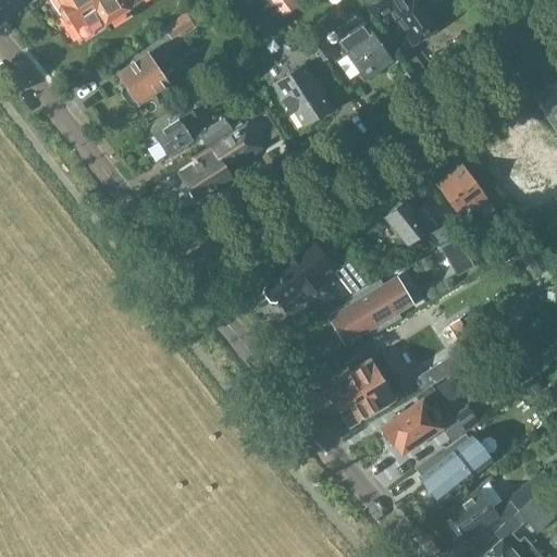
[(57,0),(82,39),(143,0),(57,0)]
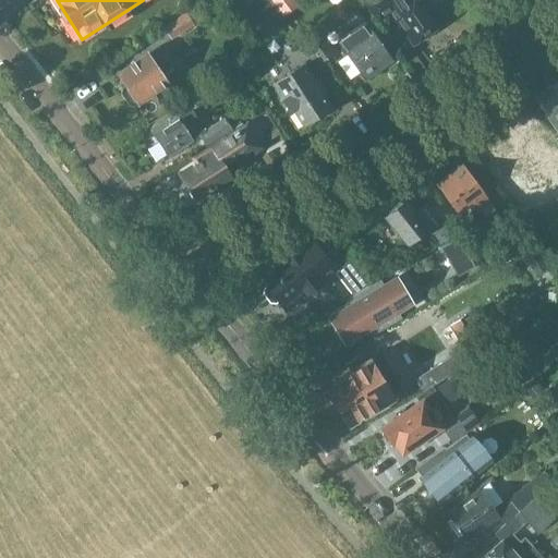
[(283,20),(267,0),(254,0),(237,15),(257,40),(283,20)]
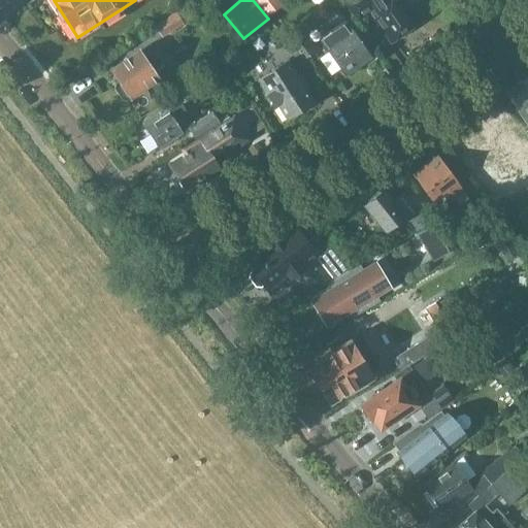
[(270,0),(255,0),(268,18),(278,10),(270,0)]
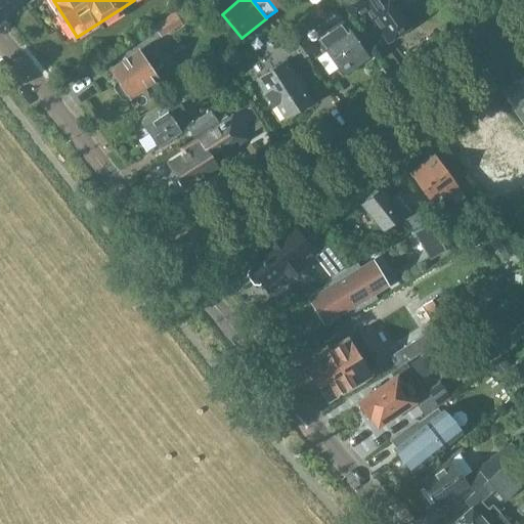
[(354,23),(370,11),(391,41),(413,25),(395,0),(352,0),(344,7),(348,15),(353,23),(354,23)]
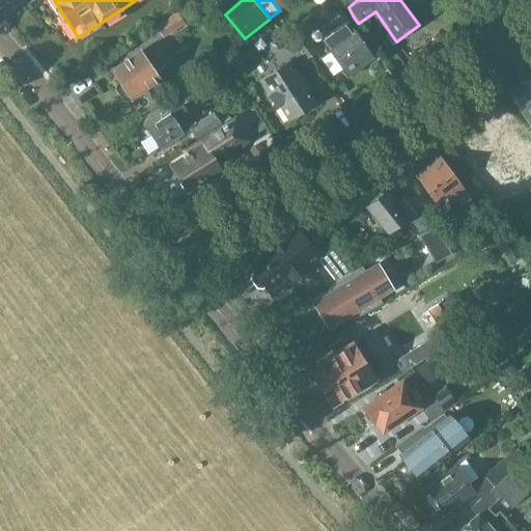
[(333,34),(323,42),(347,77),(372,58),(345,21),(353,16),(347,7),(325,24),(333,34)]
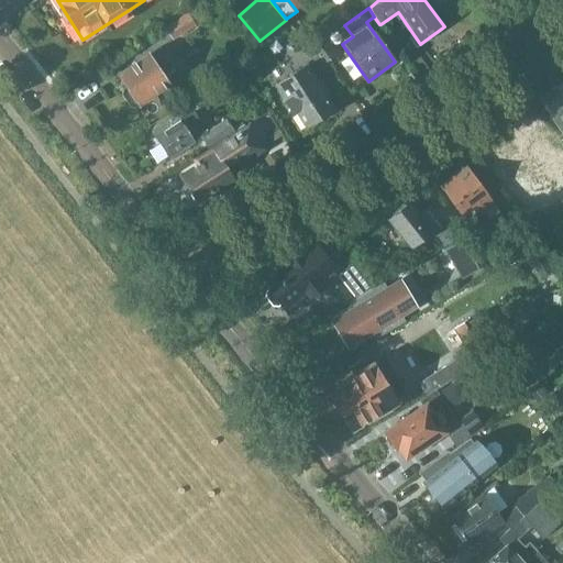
[(162,29),(163,30),(172,42),(197,26),(194,22),(199,19),(192,9),(184,13),(162,29)]
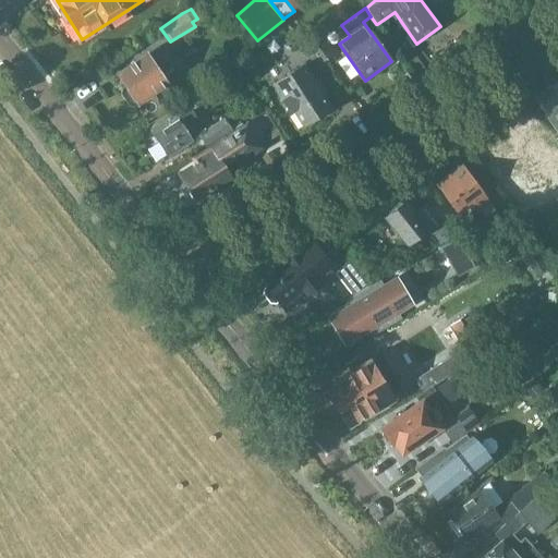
[(305,45),(308,48),(310,48),(308,49),(319,64),(331,56),(316,36),(305,45)]
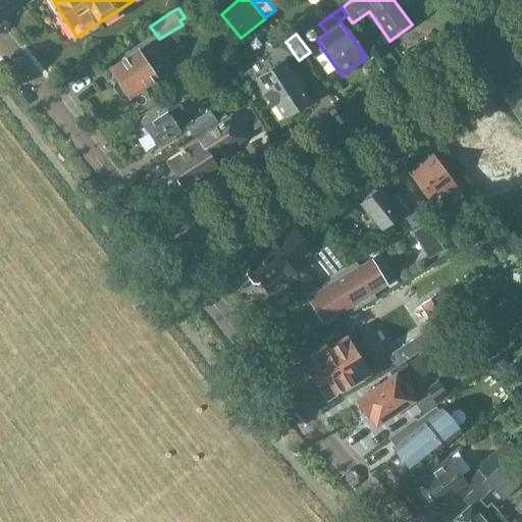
[(159,61),(148,45),(111,70),(118,82),(114,85),(113,89),(120,100),(125,101),(143,90),(148,96),(159,89),(155,83),(158,80),(150,67),(159,61)]
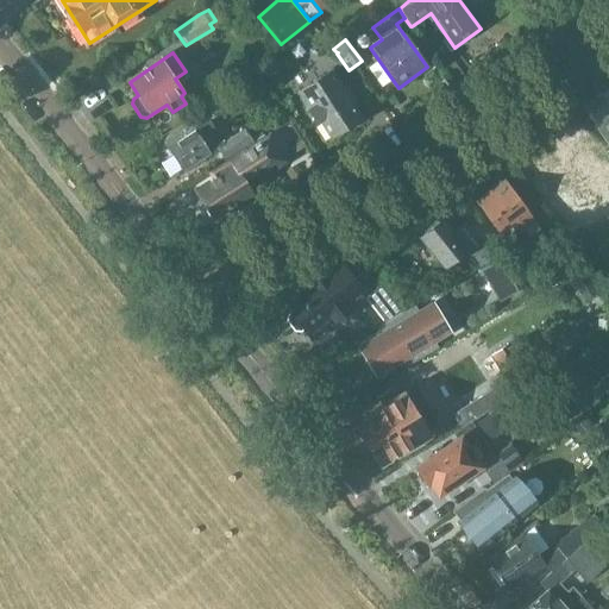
[(316,127),(321,124),(331,139),(363,120),(352,104),(356,102),(345,86),(343,87),(331,70),(295,94),(316,127)]
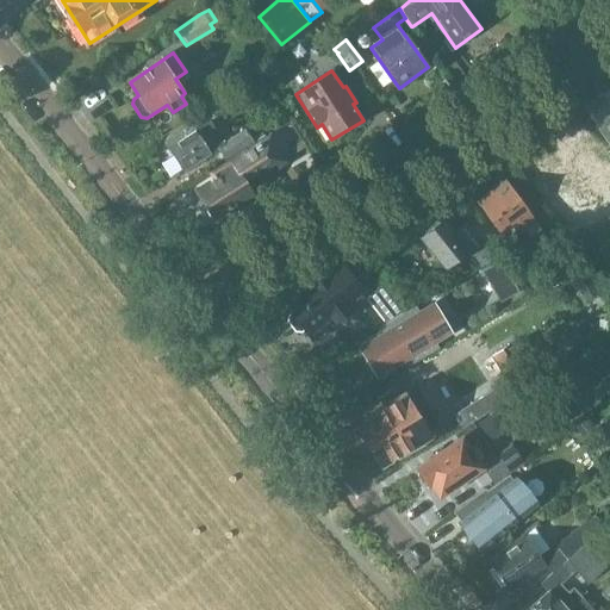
[(609,116),(599,124),(597,131),(609,148),(609,147),(609,116)]
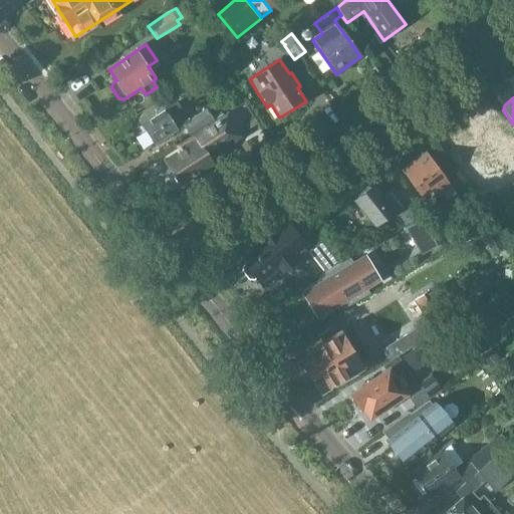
[(155,146),(183,126),(189,122),(188,121),(177,103),(165,111),(161,105),(140,119),(143,124),(142,125),(155,146)]
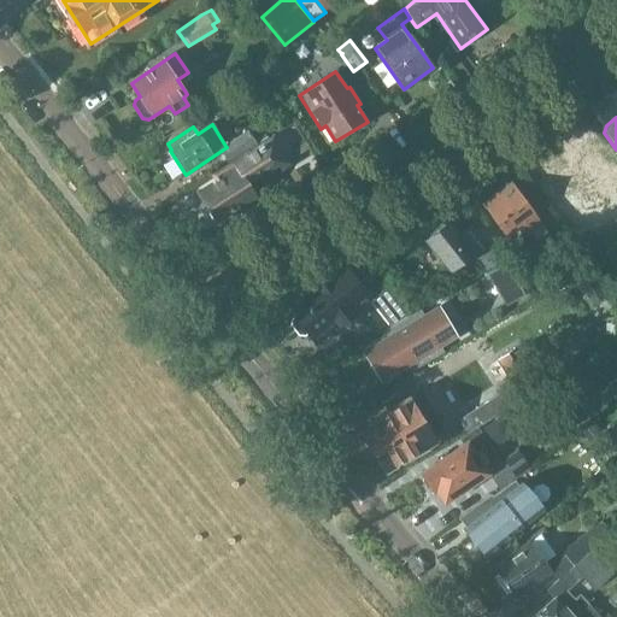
[(274,137),(241,159),(229,166),(213,177),(218,183),(199,195),(209,210),(206,211),(217,228),(227,221),(228,222),(234,218),(231,216),(256,199),(247,186),(260,177),(263,181),(288,164),(277,147),(294,136),(287,125),(272,135),(274,137)]
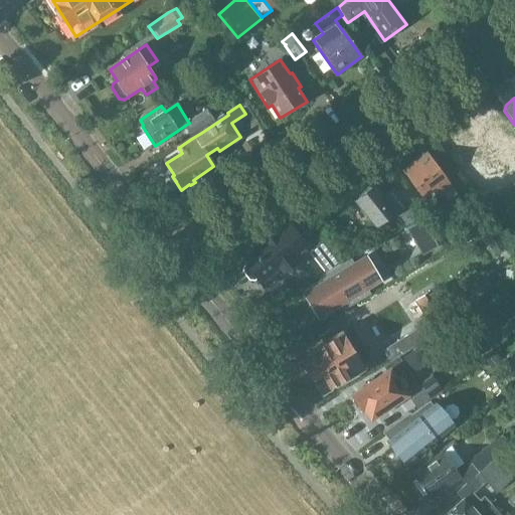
[(183,127),(191,139),(201,133),(200,132),(214,123),(214,122),(223,116),(216,105),(207,111),(206,110),(188,122),(189,123),(183,127)]
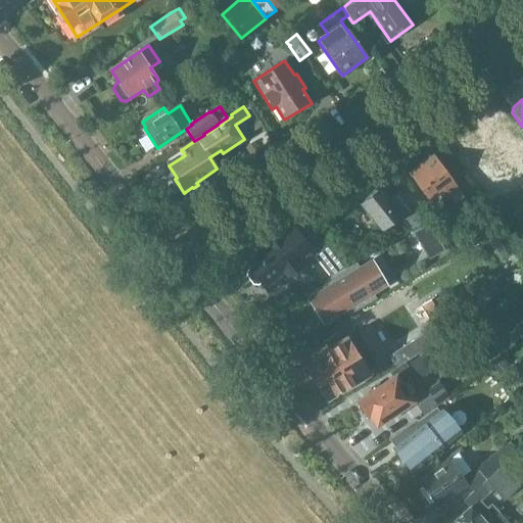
[(473,136),(460,146),(473,163),(469,167),(480,183),(484,180),(495,195),(515,182),(518,185),(522,181),(522,139),(512,148),(494,124),(480,134),(481,135),(475,139),(473,136)]
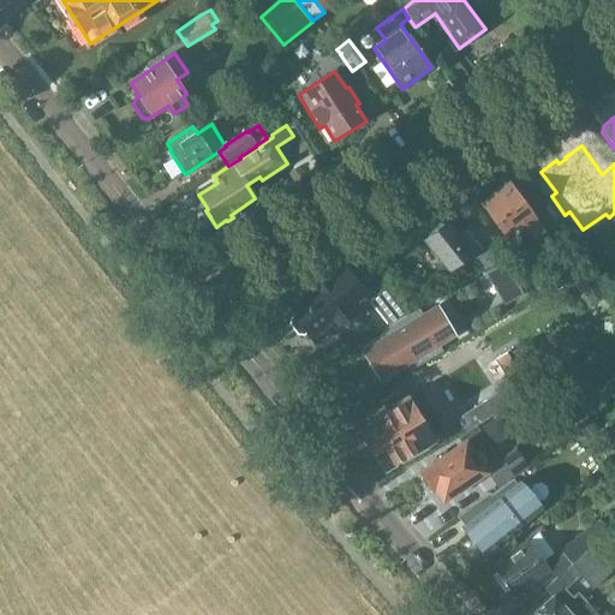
[(483,206),(507,238),(521,227),(527,236),(527,234),(535,243),(547,234),(539,225),(509,185),(483,206)]
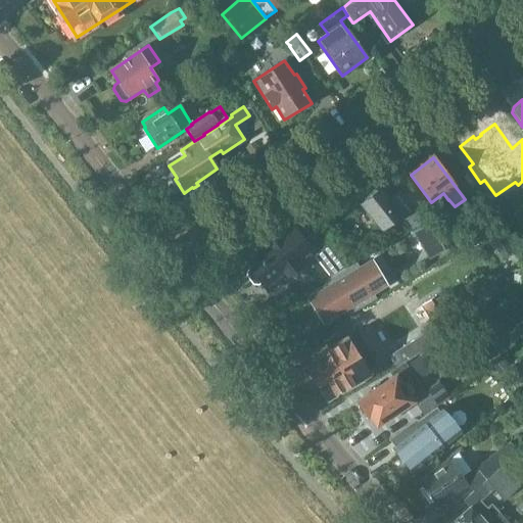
[(381,189),(361,205),(382,233),(400,219),(405,216),(407,215),(405,212),(395,201),(392,203),(381,189)]
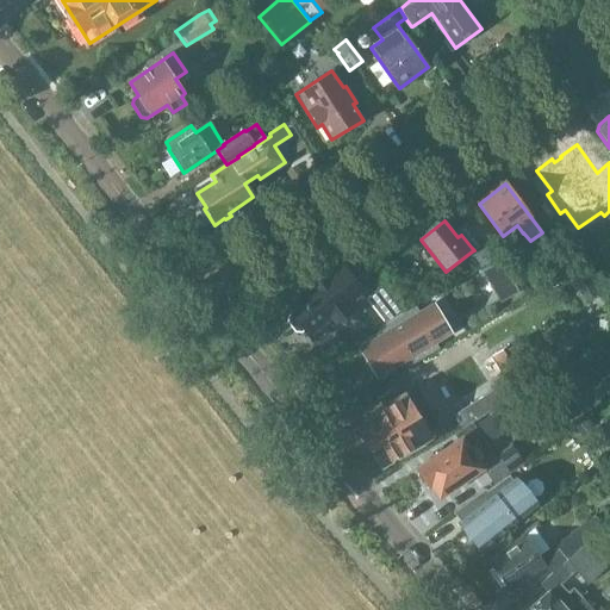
[(474,250),(472,251),(481,268),(495,260),(484,241),(472,248),(474,250)]
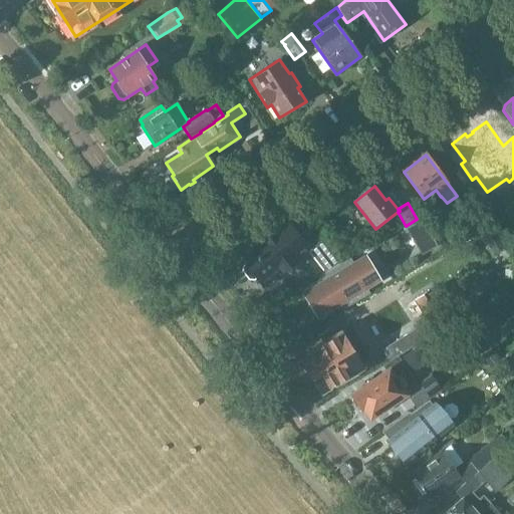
[(253,281),(259,289),(306,251),(324,273),(340,264),(301,215),(292,222),(286,214),(233,255),(241,265),(240,271),(248,281),(253,281)]
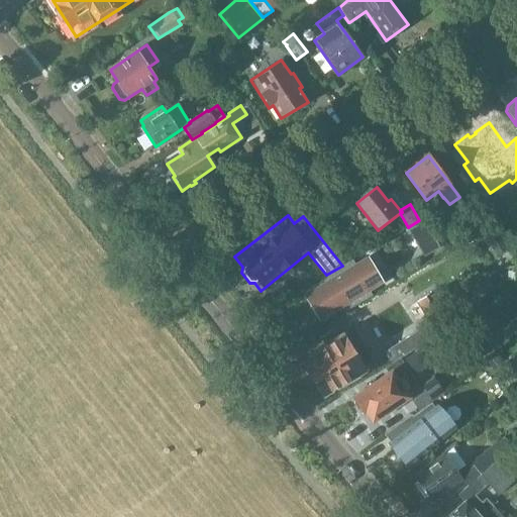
[(424,222),(408,231),(423,259),(439,248),(424,222)]
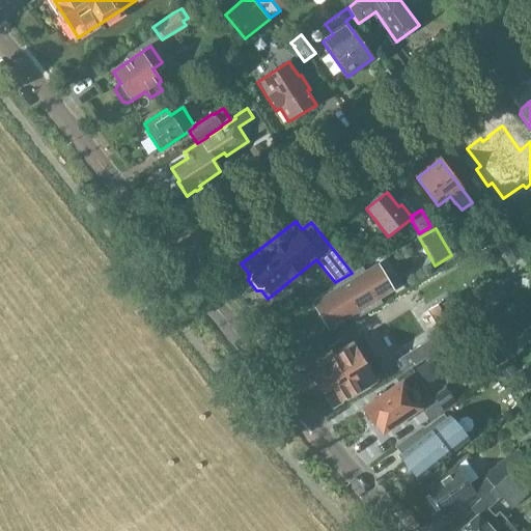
[(496,241),(509,263),(521,256),(507,233),(496,241)]
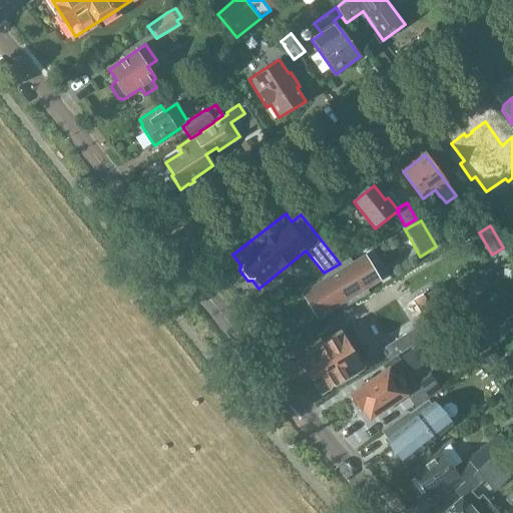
[(301,292),(316,320),(339,307),(341,310),(370,294),(367,289),(380,282),(365,254),(352,262),(350,258),(340,264),(324,273),(318,276),(321,281),(301,292)]
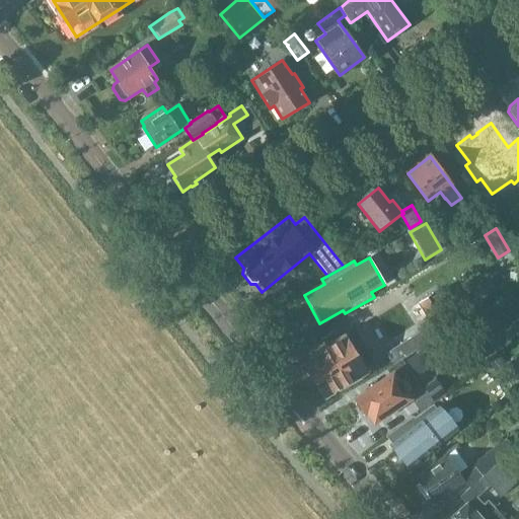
[(436,293),(418,304),(431,325),(385,354),(392,366),(399,362),(448,331),(443,325),(453,319),(436,293)]
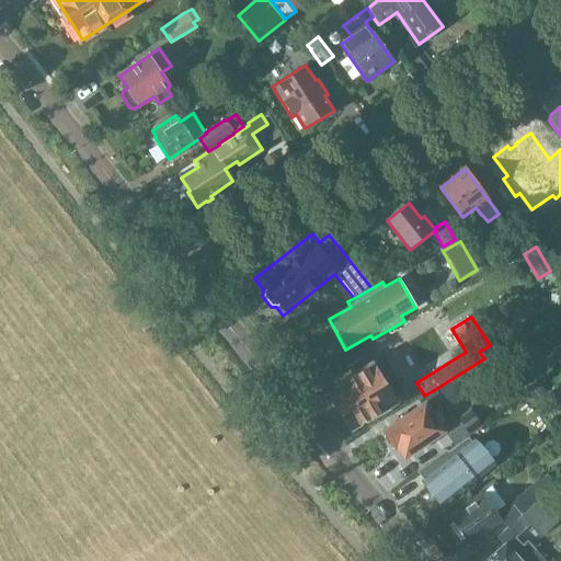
[(537,325),(523,333),(527,341),(540,332),(537,325)]
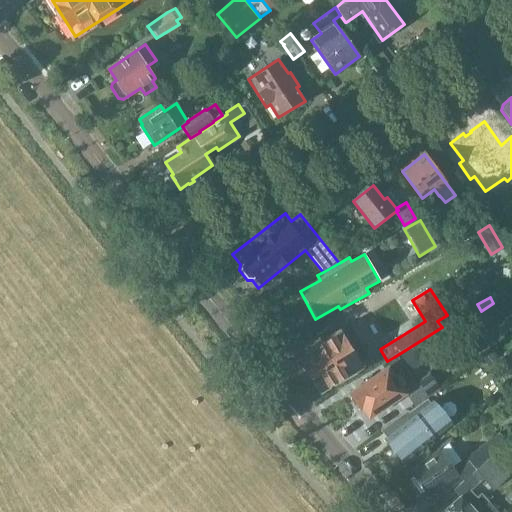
[(467,326),(459,316),(451,322),(459,332),(467,326)]
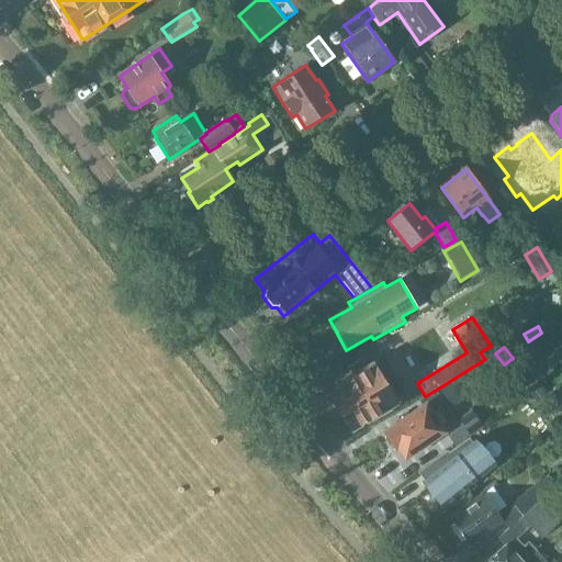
[(384,358),(328,392),(350,430),(407,396),(384,358)]
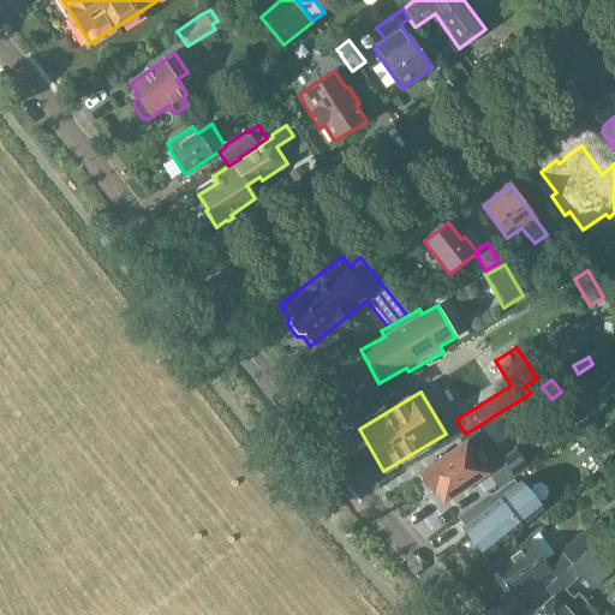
[(589,424),(580,433),(587,441),(596,433),(589,424)]
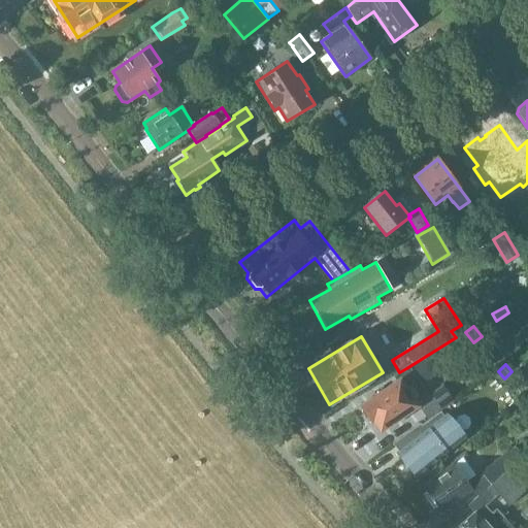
[(406,368),(399,372),(392,377),(395,383),(360,406),(371,423),(372,422),(380,433),(419,407),(417,404),(424,395),(406,368)]
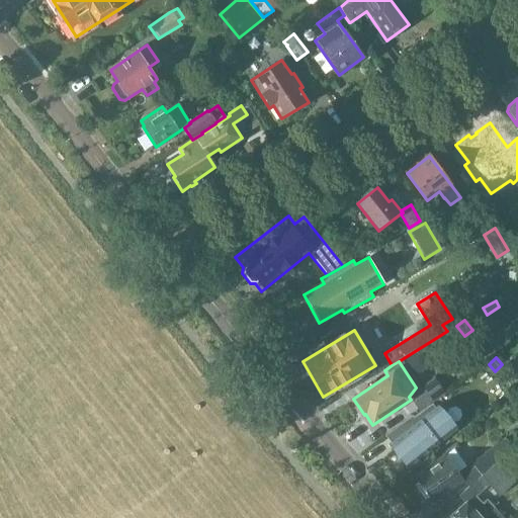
[(413,394),(424,410),(445,395),(434,378),(413,394)]
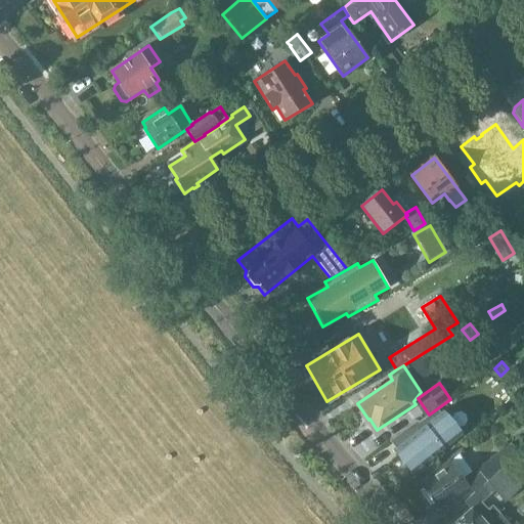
[(418,423),(391,443),(395,449),(393,451),(411,475),(461,436),(461,435),(453,427),(442,412),(442,411),(440,413),(437,409),(419,424),(418,423)]
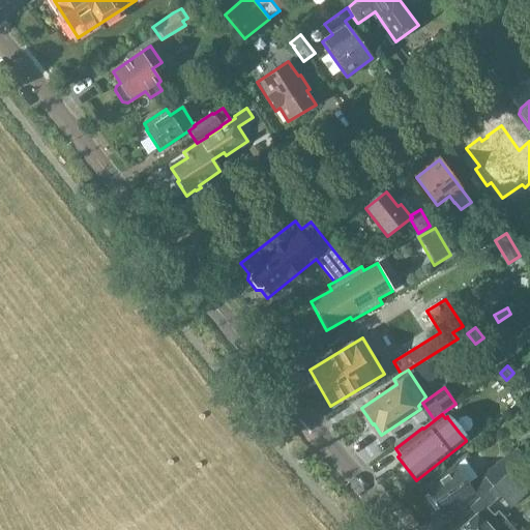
[(481,473),(484,477),(493,487),(509,472),(526,459),(517,448),(481,473)]
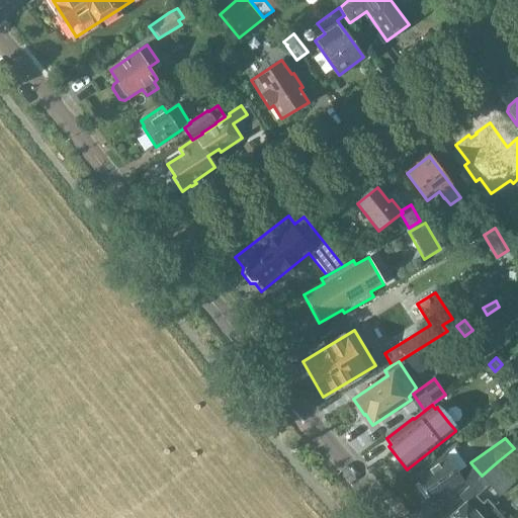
[(415,479),(432,503),(463,481),(460,478),(457,472),(466,466),(454,449),(415,479)]
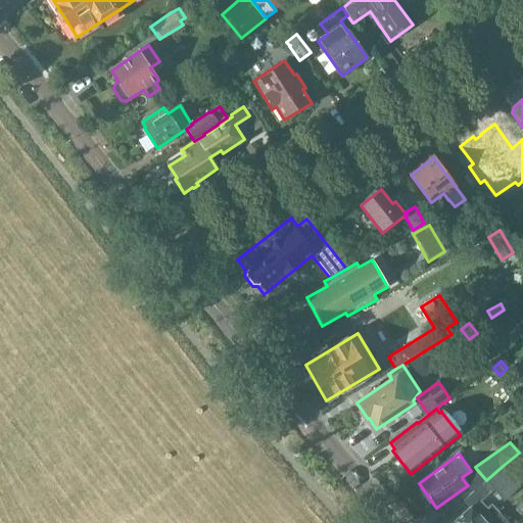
[(462,502),(462,503),(469,510),(454,522),(516,522),(515,521),(512,522),(507,522),(500,515),(491,506),(486,510),(480,503),(493,491),(503,502),(520,487),(503,466),(486,480),(462,502)]
